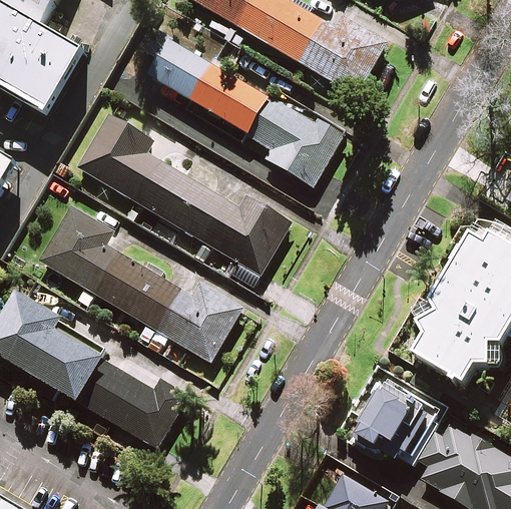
[(0,2),(42,27),(57,0),(0,0),(0,2)]
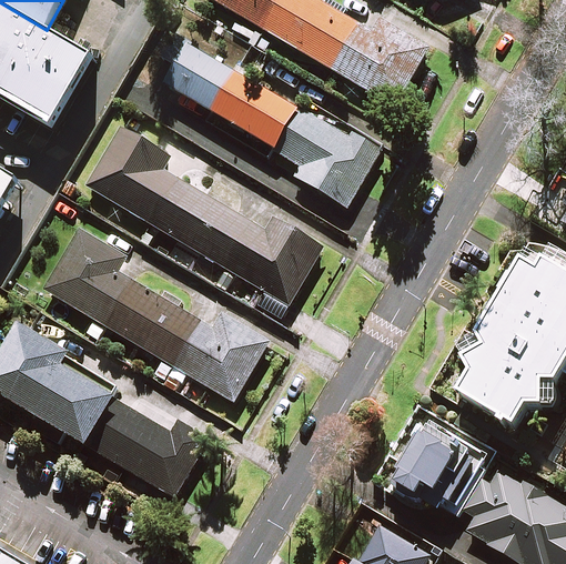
[(214,0),(394,107),(428,49),(380,20),(372,32),(317,0),(214,0)]
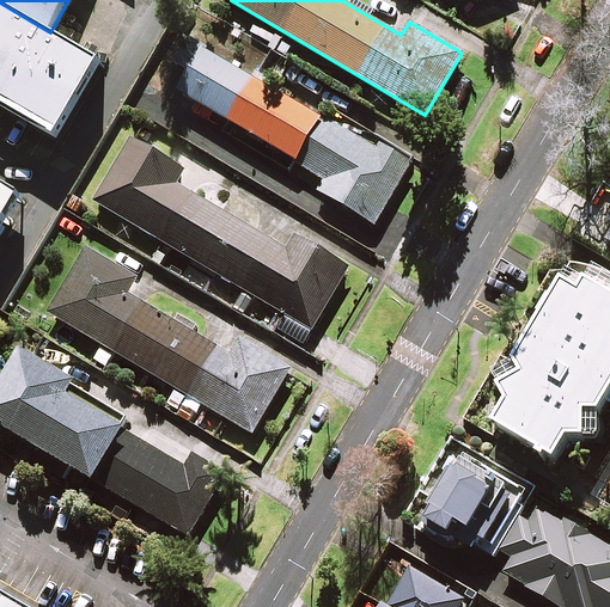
[(50,32),(0,2),(0,104),(58,140),(103,63),(50,32)]
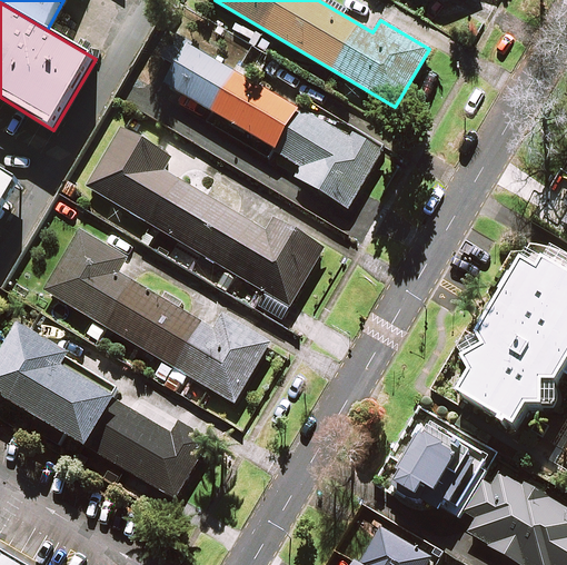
[(209,110),(232,71),(176,38),(165,58),(177,66),(166,85),(209,110)]
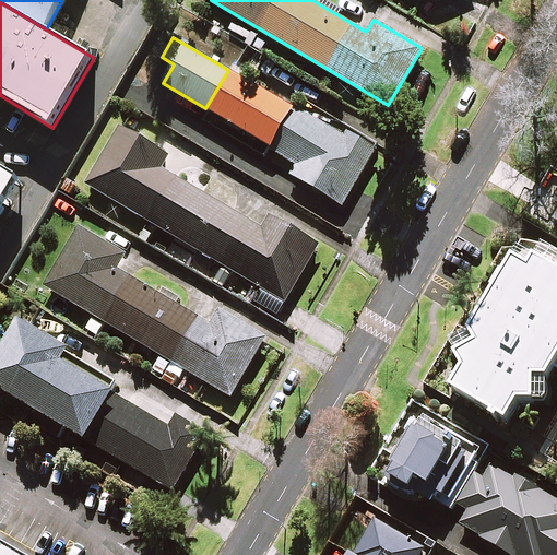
[(228,70),(205,108),(273,149),(295,110),(228,70)]
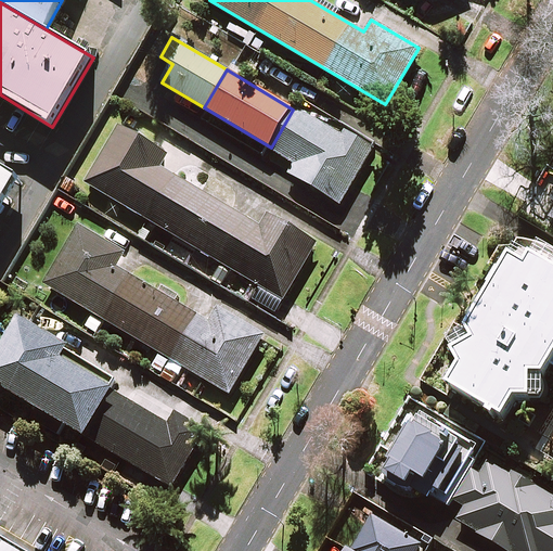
[(293,110),(271,148),(296,162),(290,174),(339,203),(371,150),(296,105),(293,110)]
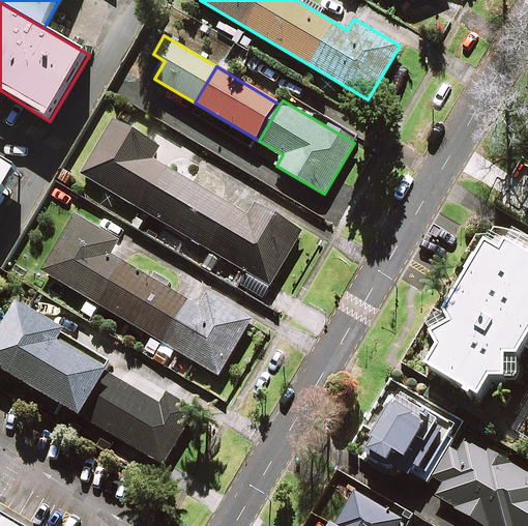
[(81,173),(208,249),(199,263),(211,270),(220,256),(257,278),(250,290),(262,297),(301,232),(254,204),(247,215),(151,158),(158,146),(113,119),(81,173)]
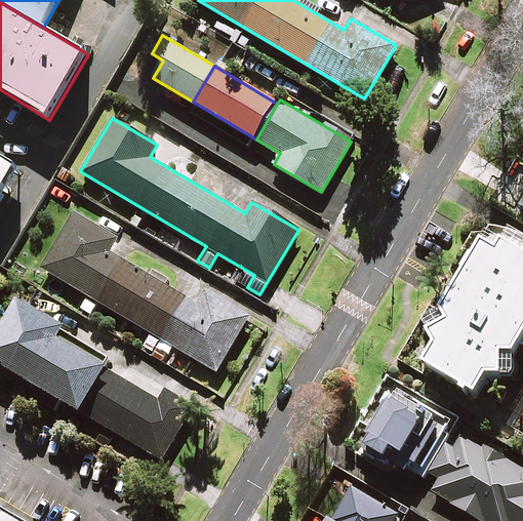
[(165,285),(170,277),(152,267),(147,274),(109,251),(117,238),(74,212),(41,268),(85,293),(79,305),(91,312),(97,301),(150,331),(142,346),(184,370),(191,358),(214,372),(248,317),(197,286),(189,298),(165,285)]
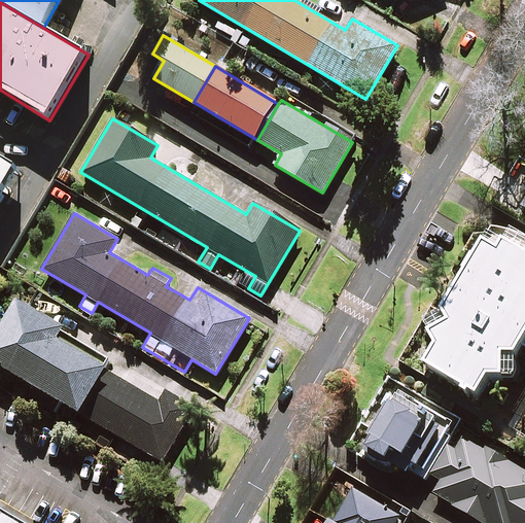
[(524,330),(524,253),(487,232),(417,354),(489,394),(524,330)]
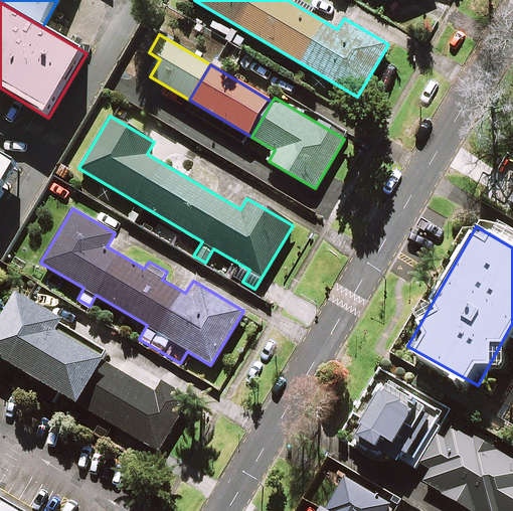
[(102,359),(108,350),(17,296),(0,325),(0,357),(78,404),(79,403),(158,451),(189,398),(162,382),(157,391),(102,359)]
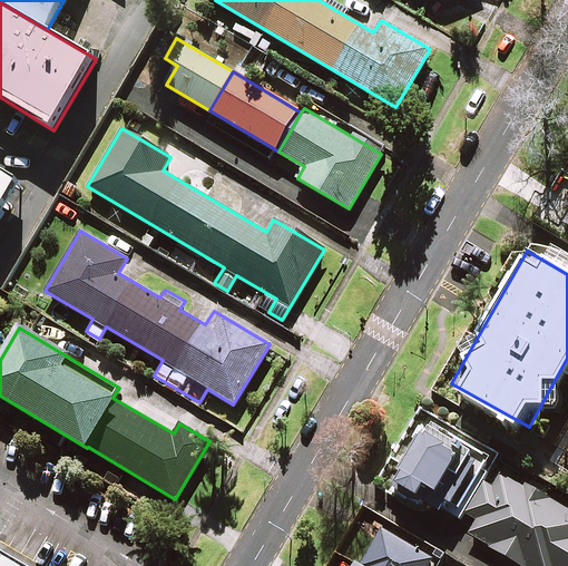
[(417,405),(371,482),(404,503),(408,498),(437,516),(441,508),(459,519),(463,511),(475,518),(467,532),(524,565),(567,565),(567,509),(499,469),(490,485),(481,480),(498,452),(417,405)]
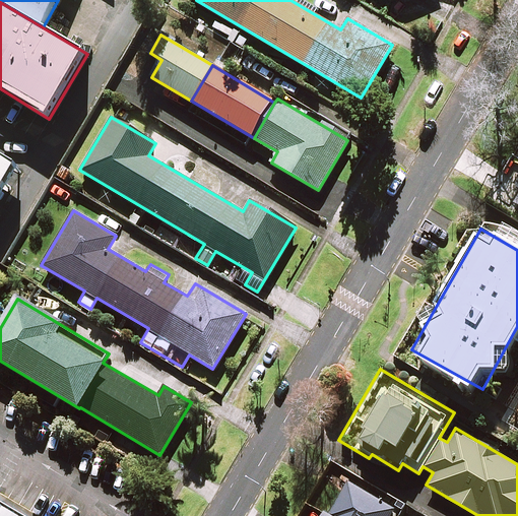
[(389,515),(394,507),(346,479),(334,501),(325,497),(314,515),(389,515)]
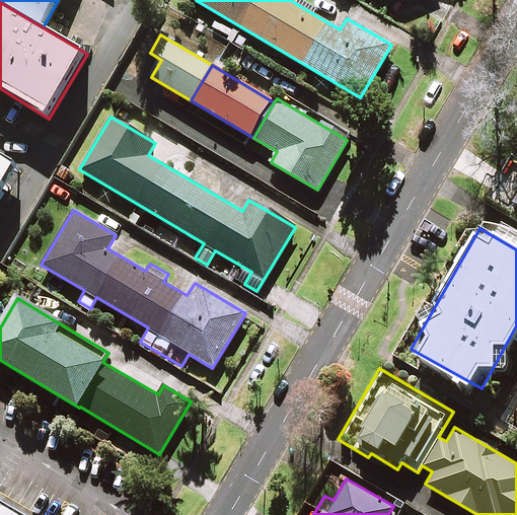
[(0,491),(2,488),(0,487),(0,514),(26,514),(0,499),(0,491)]
